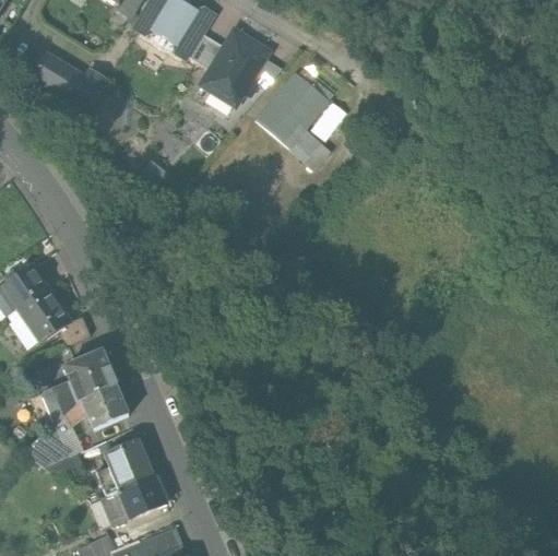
[(118,0),(118,1),(117,0),(114,7),(128,15),(137,0),(118,0)]
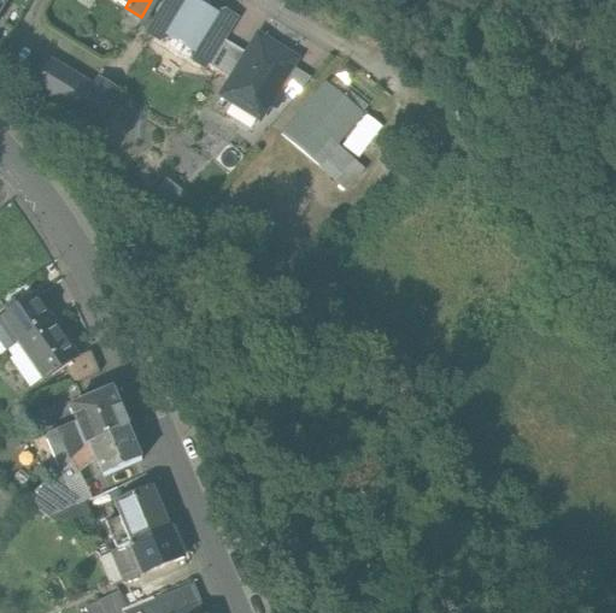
[(195,0),(165,0),(147,30),(152,33),(158,39),(164,43),(170,48),(177,53),(186,57),(194,60),(199,62),(204,64),(206,62),(221,35),(234,15),(223,9),(213,11),(209,7),(210,4),(209,1),(207,0),(195,0)]
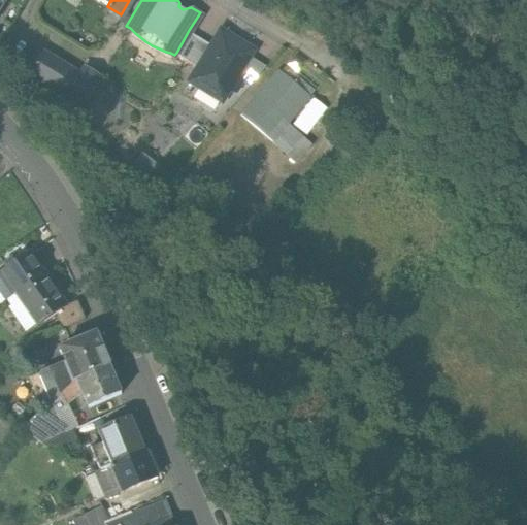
[(253,47),(220,28),(217,33),(210,43),(197,65),(195,68),(204,74),(198,85),(221,98),(228,88),(234,88),(240,78),(238,76),(236,73),(249,54),(253,47)]
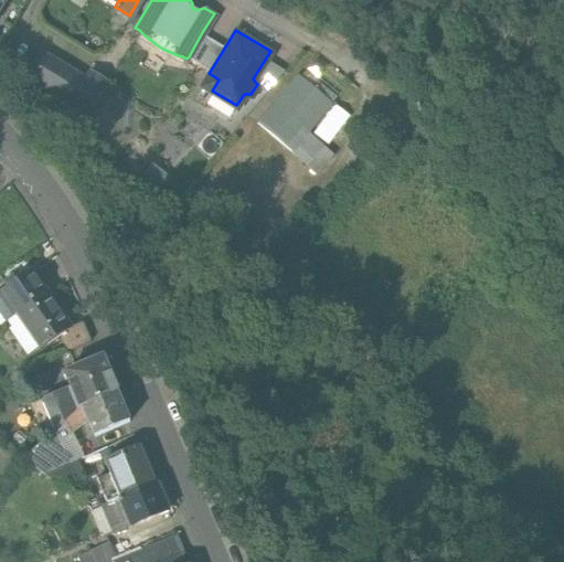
[(202,32),(189,56),(211,70),(225,46),(202,32)]
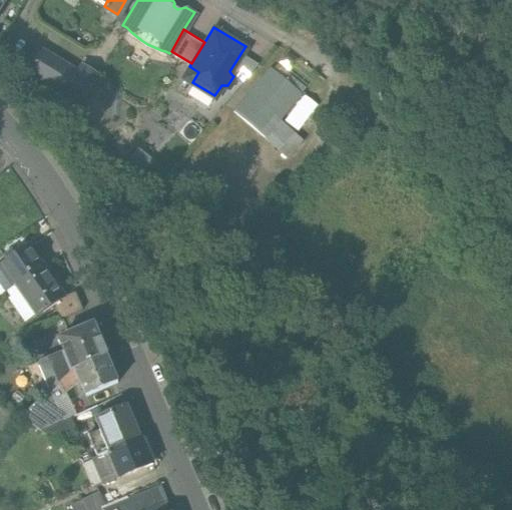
[(77,69),(38,46),(26,66),(65,90),(65,89),(78,98),(95,71),(81,62),(77,69)]
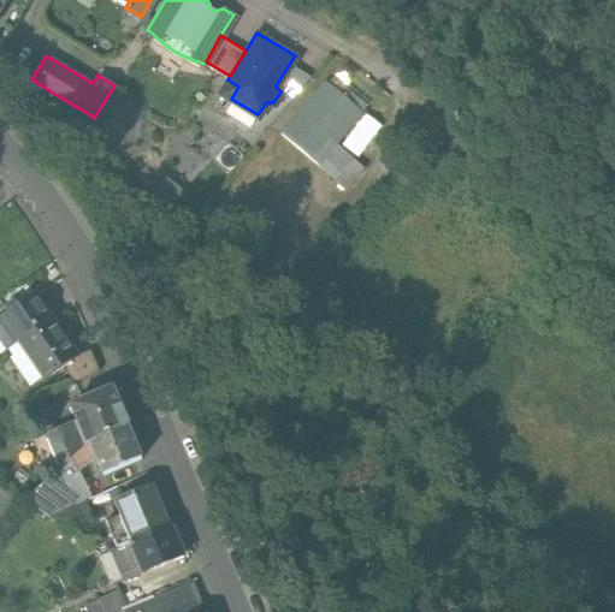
[(308,75),(290,63),(276,85),(278,89),(289,97),(308,75)]
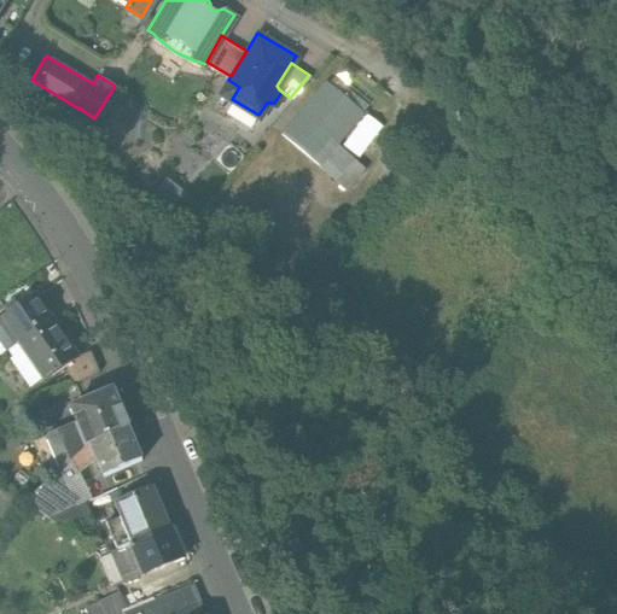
[(324,81),(281,130),(319,162),(329,150),(361,111),(324,81)]
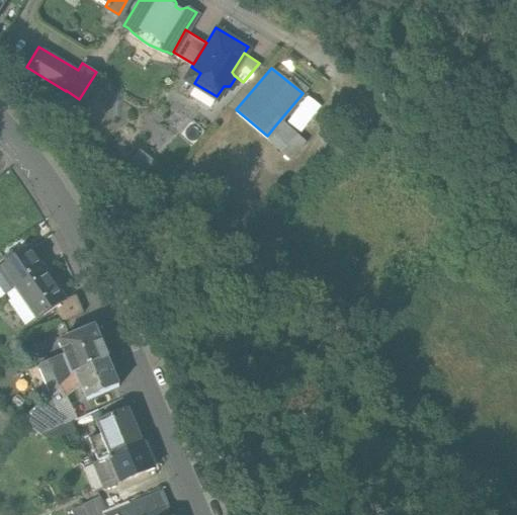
[(288,139),(275,125),(267,136),(281,147),(282,146),(288,139)]
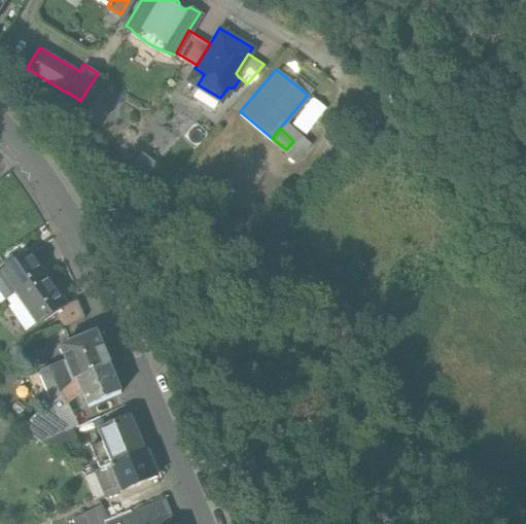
[(301,148),(293,141),(287,148),(294,155),(301,148)]
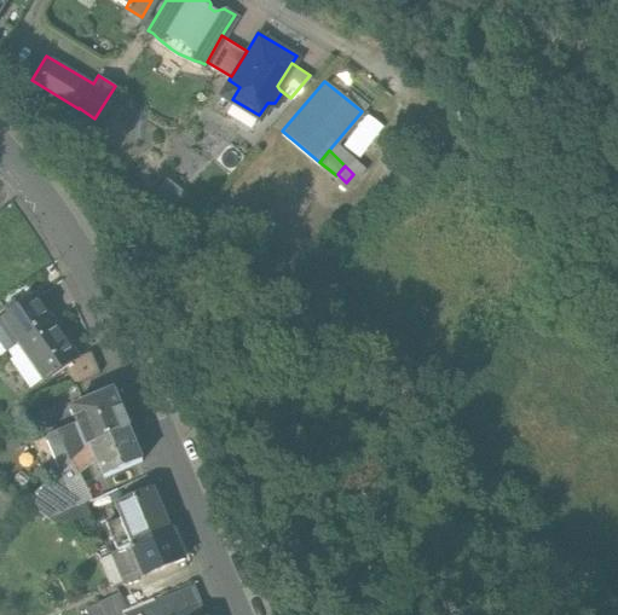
[(0,338),(7,349),(18,342),(17,341),(50,319),(33,294),(0,317),(0,338)]
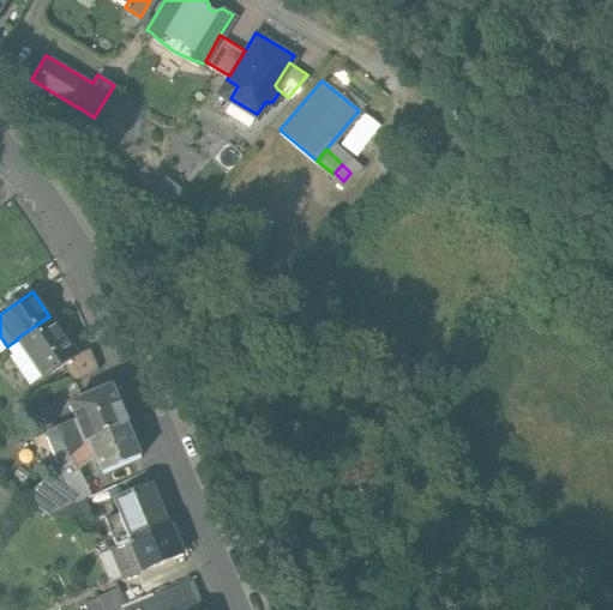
[(76,352),(49,316),(17,338),(18,339),(43,376),(64,362),(77,354),(76,352)]
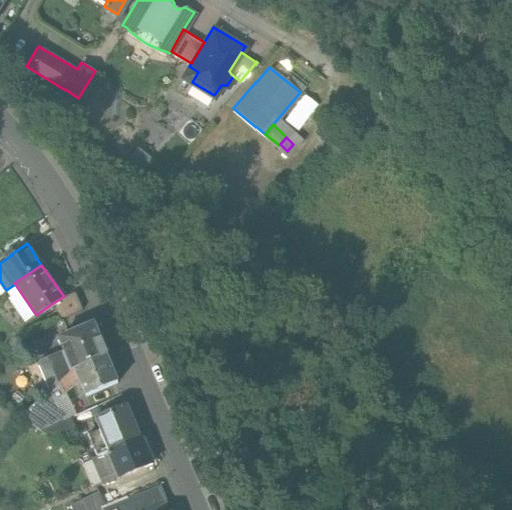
[(64,296),(53,303),(59,317),(82,308),(74,290),(63,295),(64,296)]
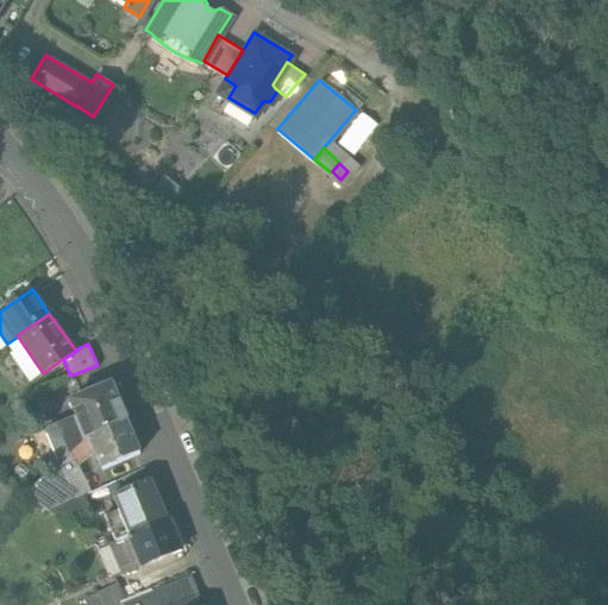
[(125,418),(110,383),(70,401),(76,415),(85,436),(87,435),(125,418)]
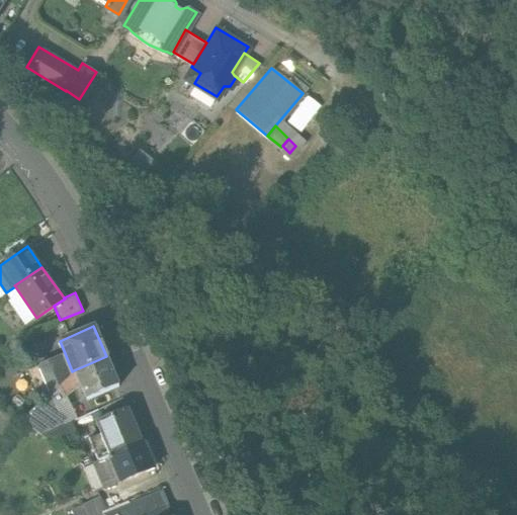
[(71,373),(72,371),(65,353),(29,368),(44,399),(49,394),(71,373)]
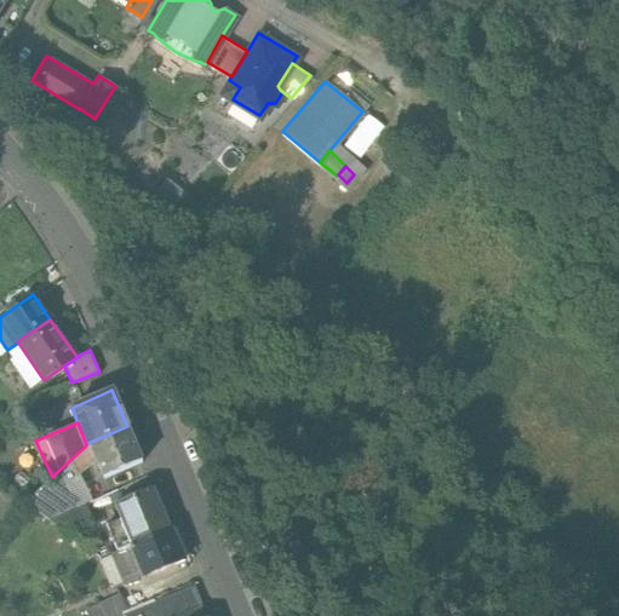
[(141,459),(127,426),(89,443),(86,444),(85,447),(89,455),(92,452),(102,476),(141,459)]
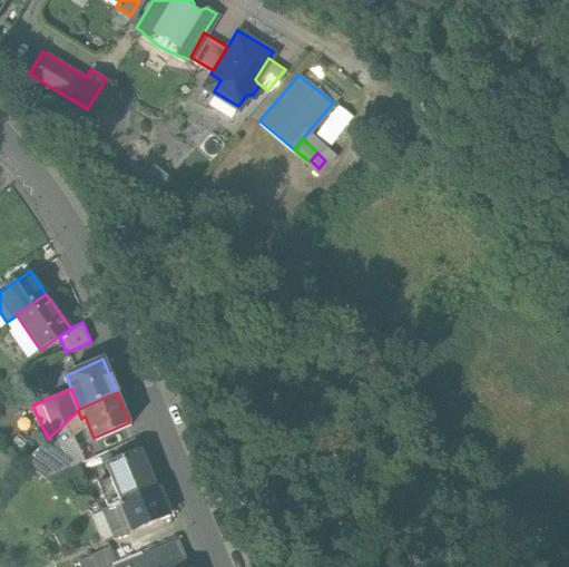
[(22,462),(45,478),(70,466),(54,433),(48,439),(22,462)]
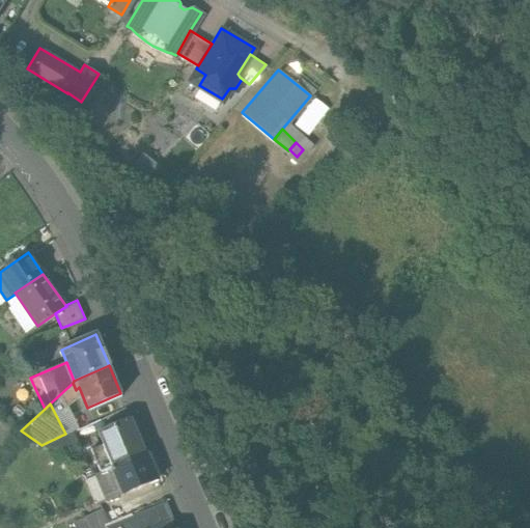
[(130,418),(99,432),(104,444),(90,448),(100,471),(113,466),(145,453),(130,418)]
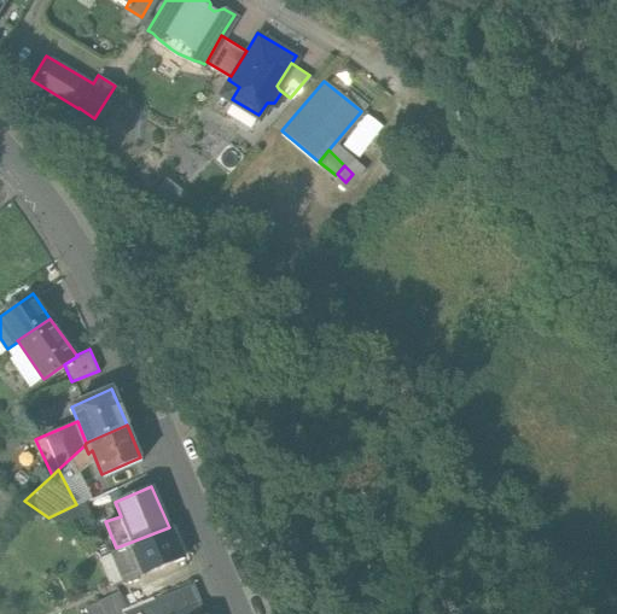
[(76,504),(48,518),(67,530),(92,516),(85,501),(76,504)]
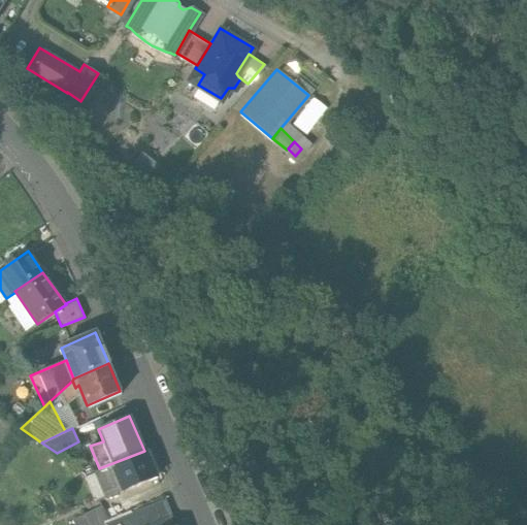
[(112,463),(123,489),(155,476),(144,451),(112,463)]
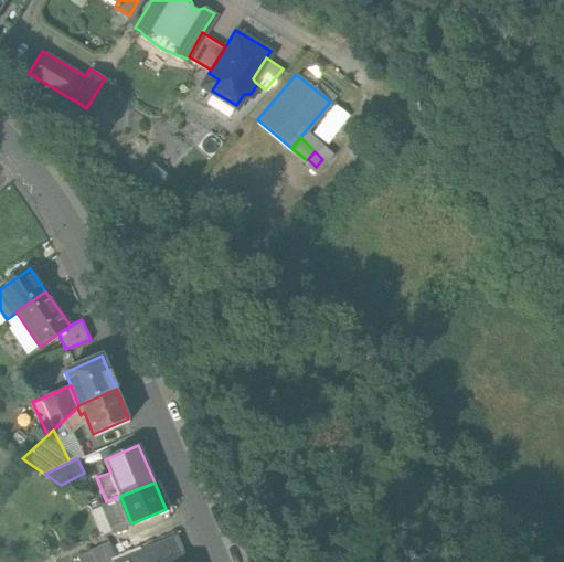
[(187,561),(183,552),(167,559),(168,561),(163,561),(187,561)]
